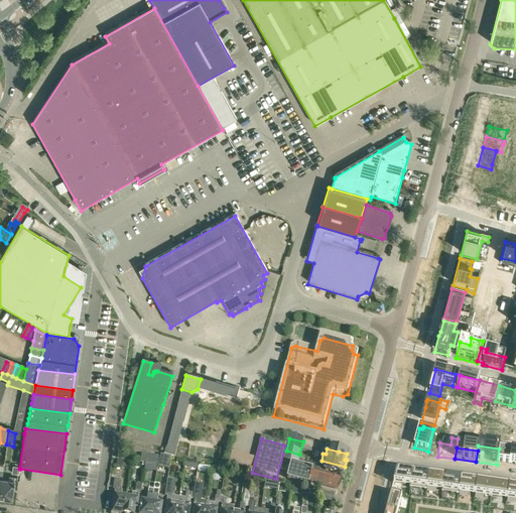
[(515,451),(499,449),(497,465),(515,467),(515,451)]
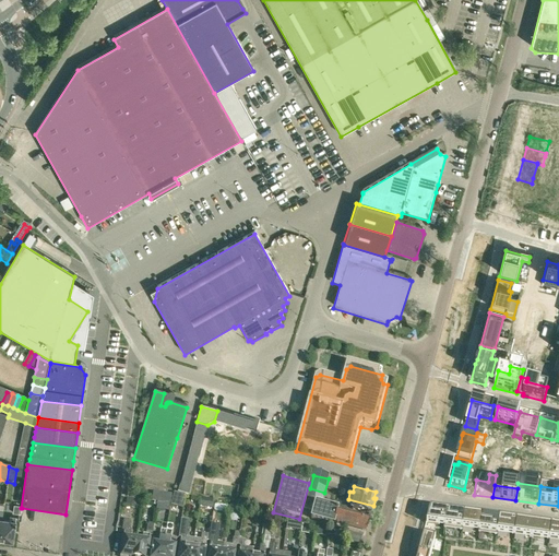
[(324,493),(310,488),(307,501),(321,506),(324,493)]
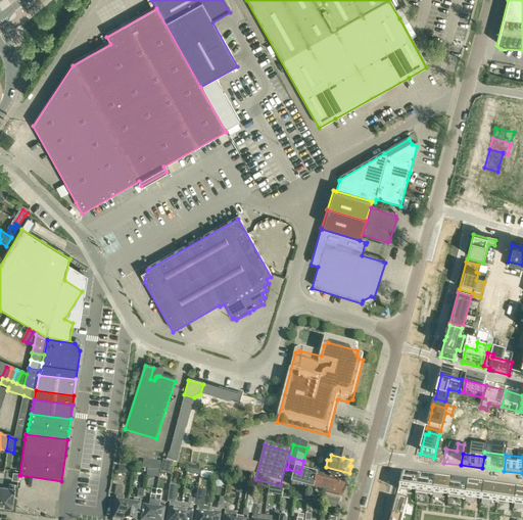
[(348,479),(349,473),(326,467),(324,474),(331,475),(330,480),(345,483),(346,478),(348,479)]
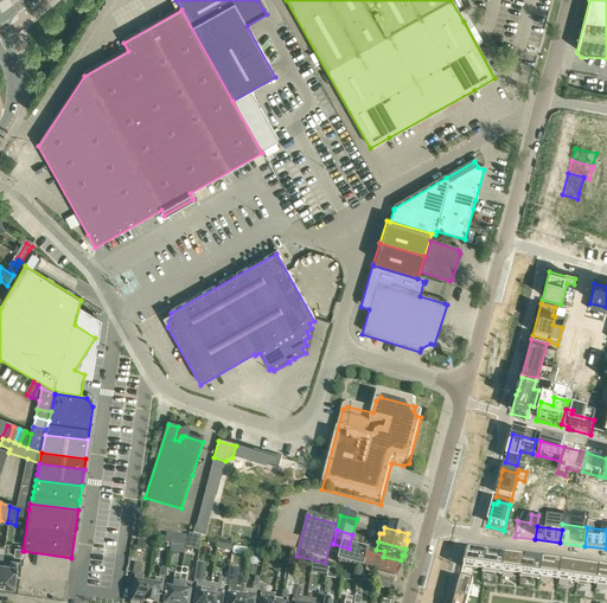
[(153,544),(138,543),(136,555),(146,556),(147,552),(152,552),(153,544)]
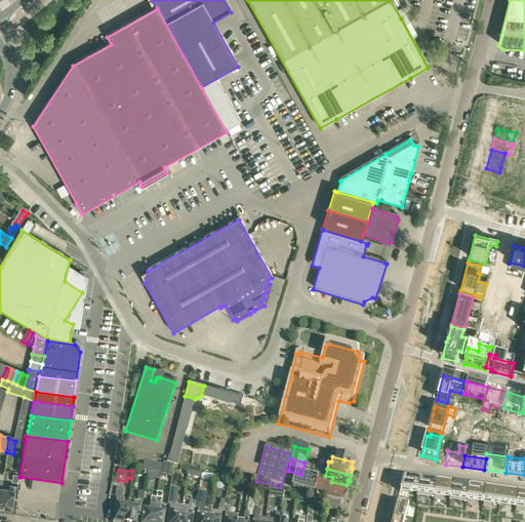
[(288,482),(294,484),(292,491),(315,496),(315,493),(336,498),(344,500),(347,490),(336,487),(336,485),(294,475),(286,473),(284,481),(288,482)]
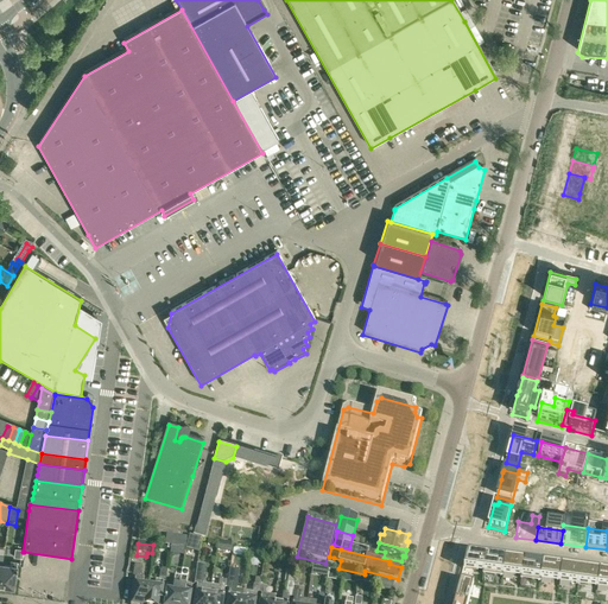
[(23,561),(24,552),(23,552),(16,551),(13,560),(23,561)]
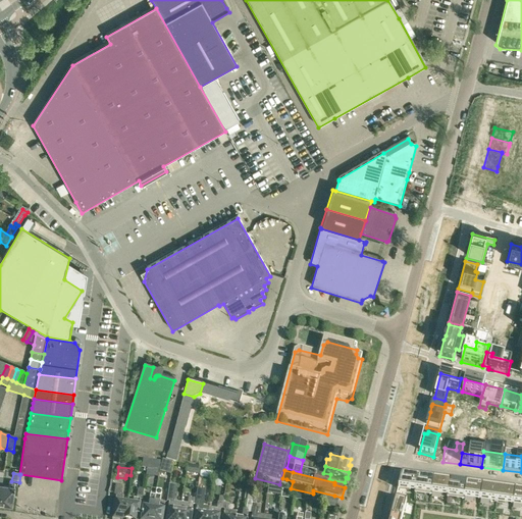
[(402,478),(398,491),(415,494),(417,480),(402,478)]
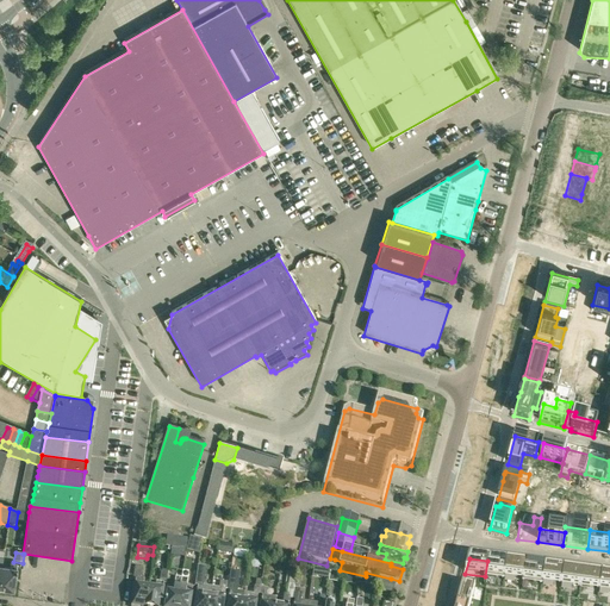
[(487,561),(485,576),(504,580),(506,563),(487,561)]
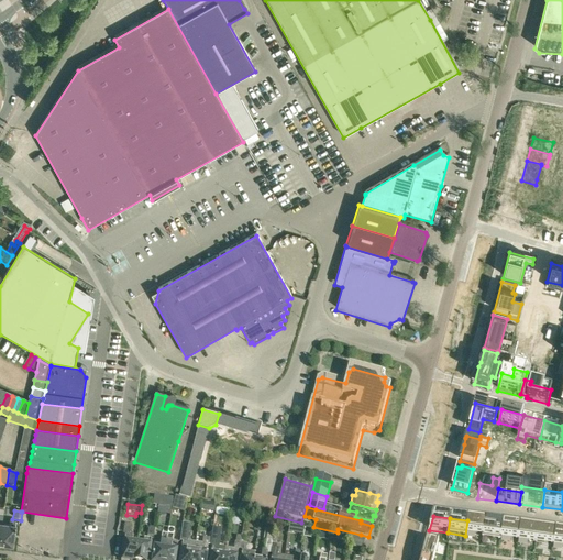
[(467,520),(465,536),(483,538),(485,524),(467,520)]
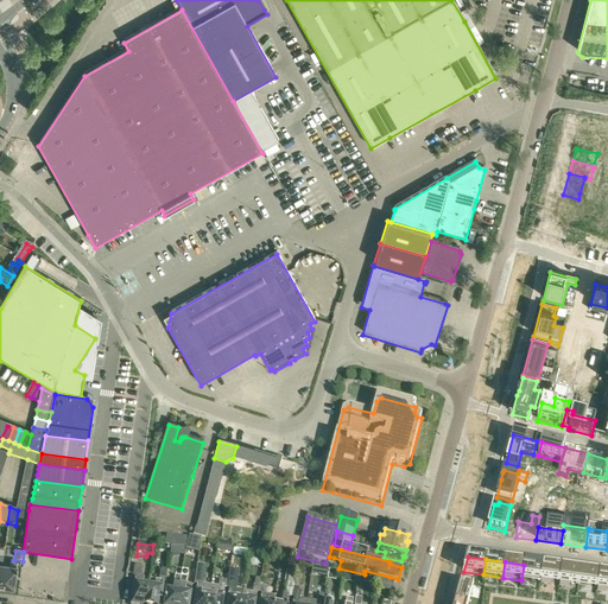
[(1,567),(0,578),(0,590),(7,591),(7,589),(14,590),(18,565),(11,564),(10,567),(2,567),(1,567)]
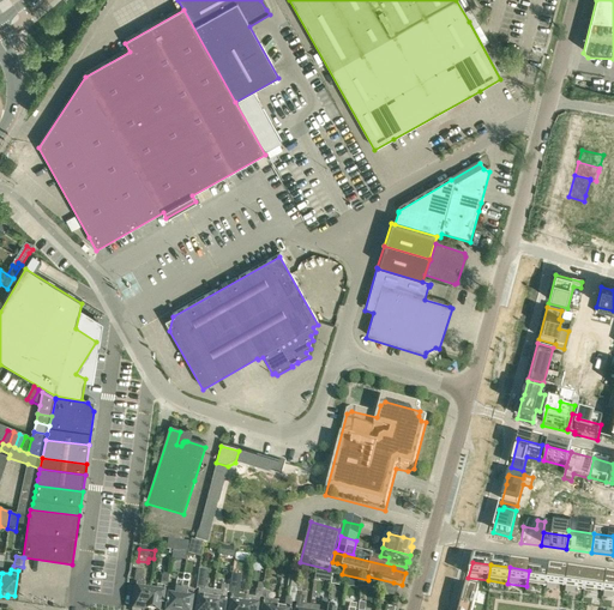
[(527,586),(525,589),(545,591),(548,573),(529,571),(527,586)]
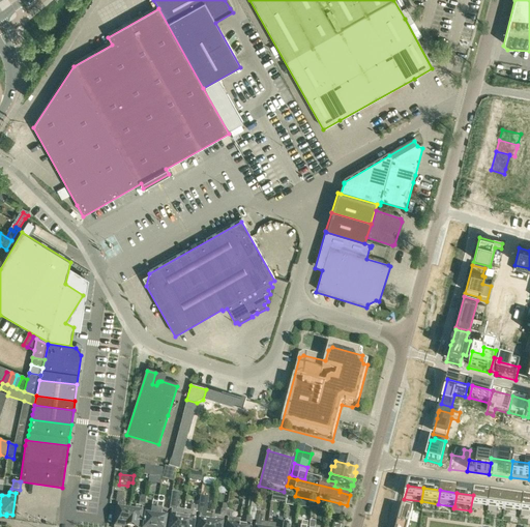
[(182,526),(183,522),(176,521),(177,514),(176,514),(177,501),(176,501),(177,495),(172,495),(171,500),(169,513),(172,513),(170,526),(182,526)]
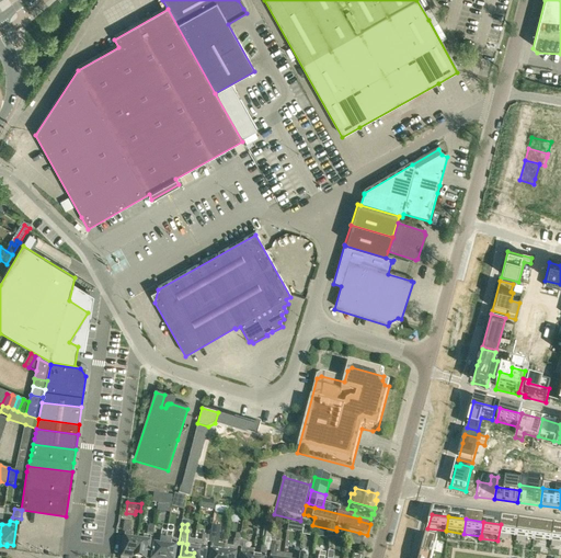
[(501,524),(497,541),(515,543),(516,541),(517,526),(501,524)]
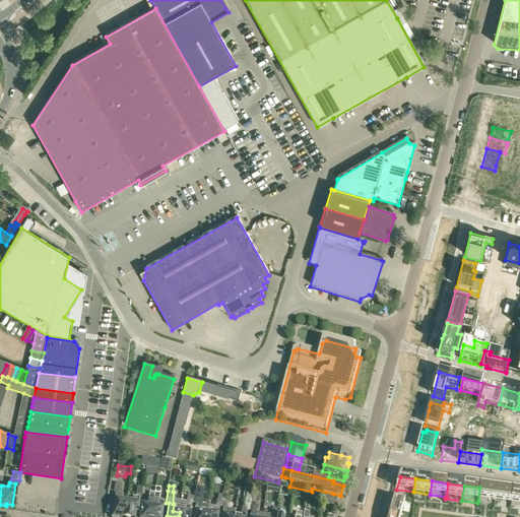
[(124,516),(126,505),(127,505),(127,502),(121,501),(122,496),(120,495),(121,488),(115,487),(113,499),(115,500),(112,516),(124,516)]
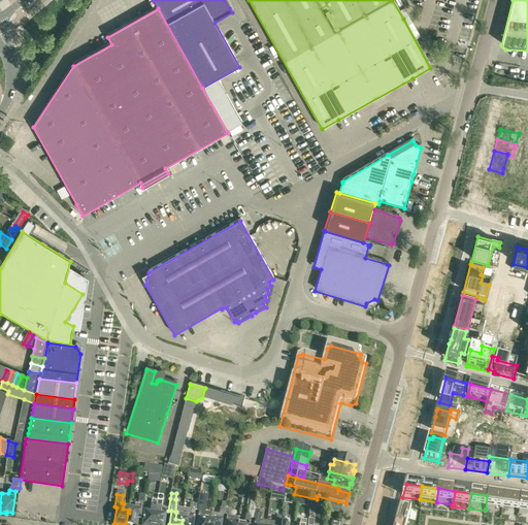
[(239,521),(238,524),(251,524),(251,523),(254,522),(254,517),(257,494),(252,494),(251,500),(249,500),(248,510),(250,510),(249,516),(248,522),(239,521)]
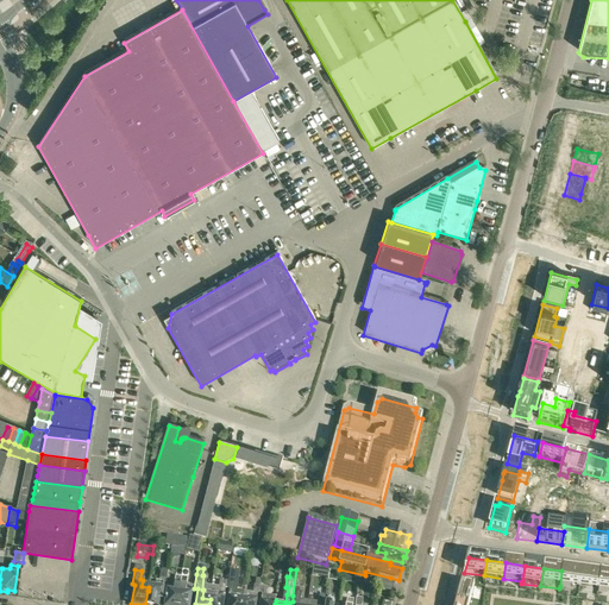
[(562,571),(560,586),(579,588),(581,573),(562,571)]
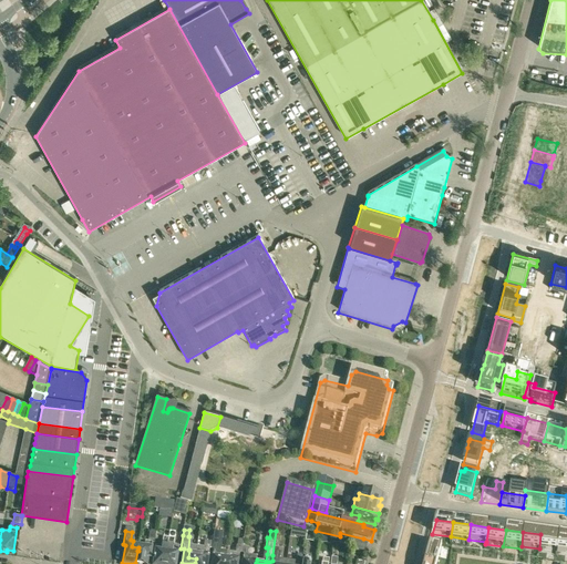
[(145,552),(138,551),(137,551),(135,563),(150,563),(152,547),(154,547),(156,535),(151,534),(151,536),(150,536),(148,546),(145,546),(145,552)]
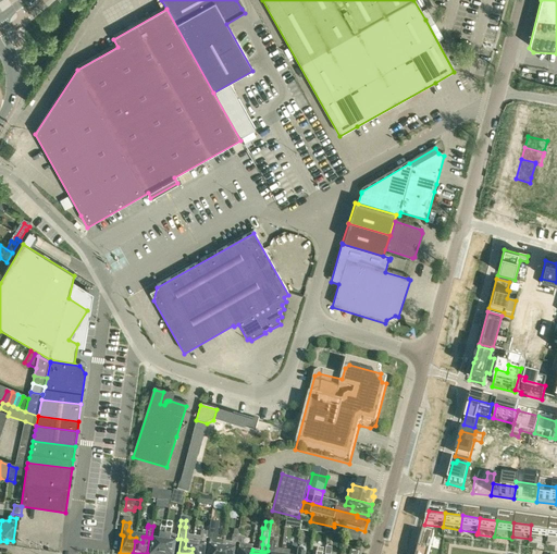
[(301,525),(300,531),(300,532),(308,533),(309,526),(301,525)]
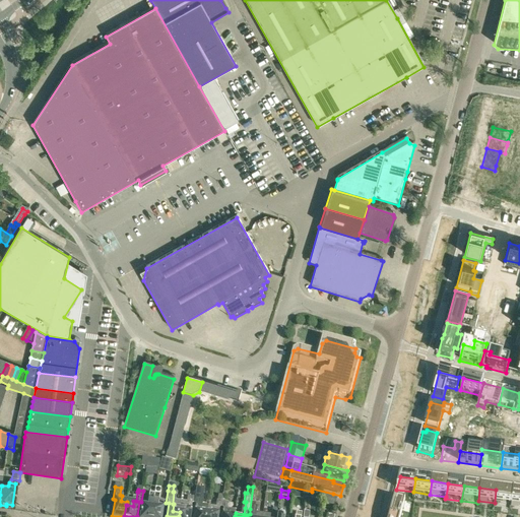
[(496,490),(495,503),(510,505),(512,492),(496,490)]
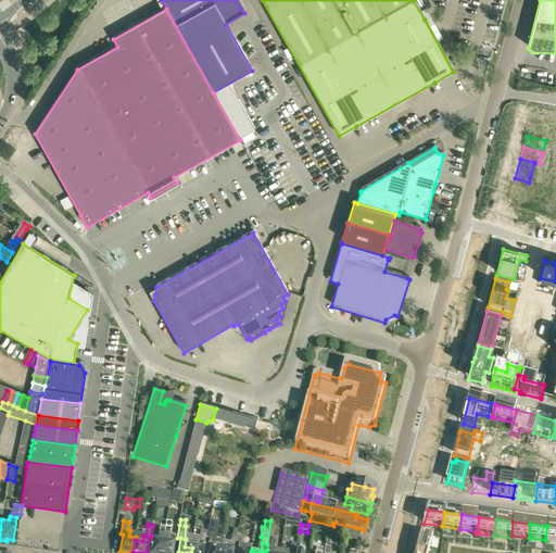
[(166,531),(163,552),(174,552),(175,545),(169,544),(172,532),(173,526),(166,525),(165,531),(166,531)]
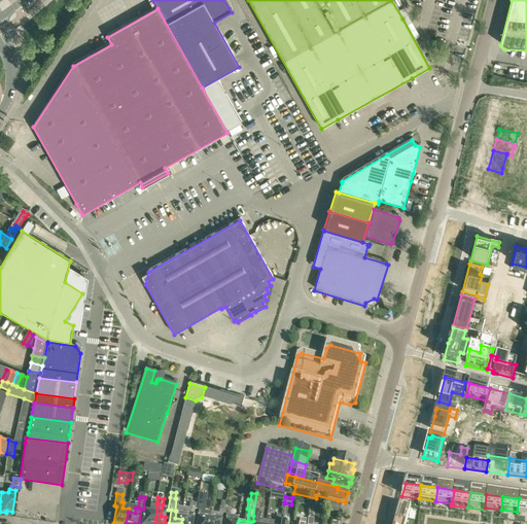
[(299,509),(307,509),(308,498),(299,497),(299,509)]
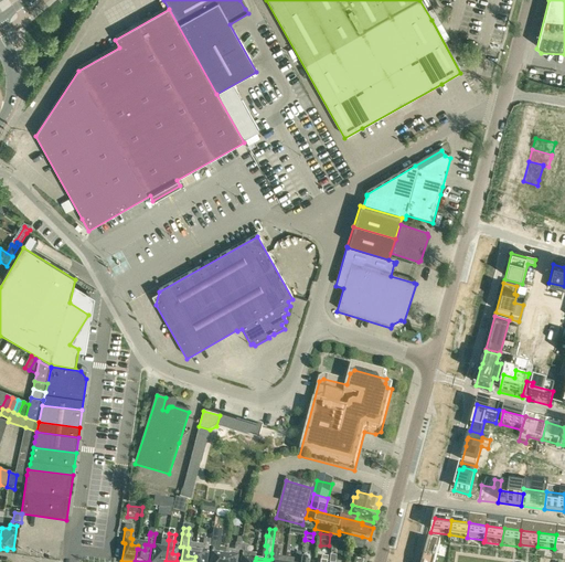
[(564,536),(556,534),(554,549),(564,550),(564,536)]
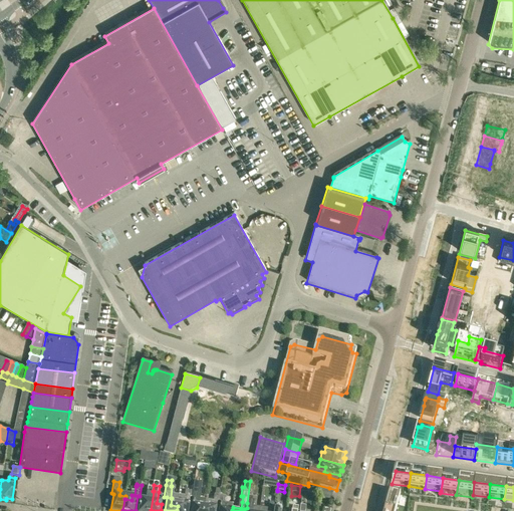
[(151,510),(154,491),(153,491),(149,490),(147,502),(142,501),(140,510),(151,510)]
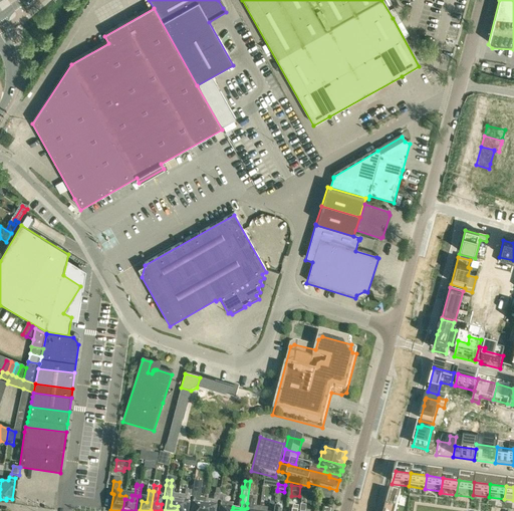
[(184,507),(178,506),(177,510),(189,510),(190,501),(192,500),(194,491),(187,490),(187,494),(186,494),(185,500),(184,507)]
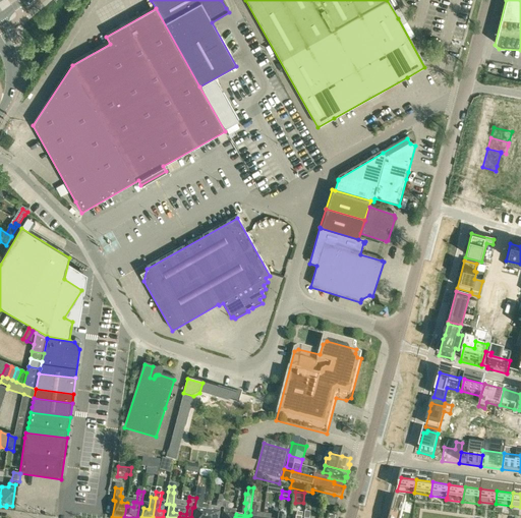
[(208,517),(201,516),(203,509),(199,509),(200,503),(201,498),(196,497),(196,498),(194,507),(196,508),(195,517),(208,517)]
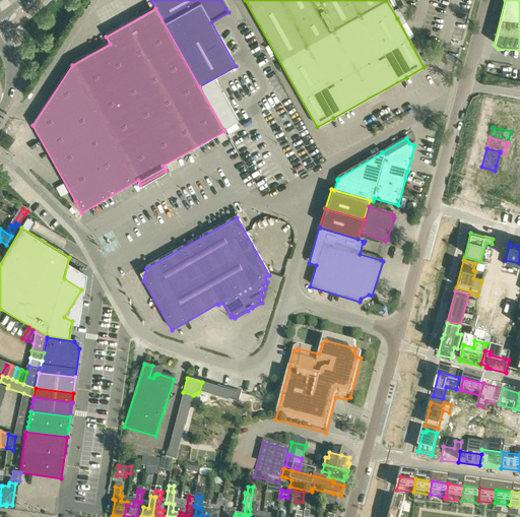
[(336,501),(329,499),(322,498),(320,505),(334,509),(336,501)]
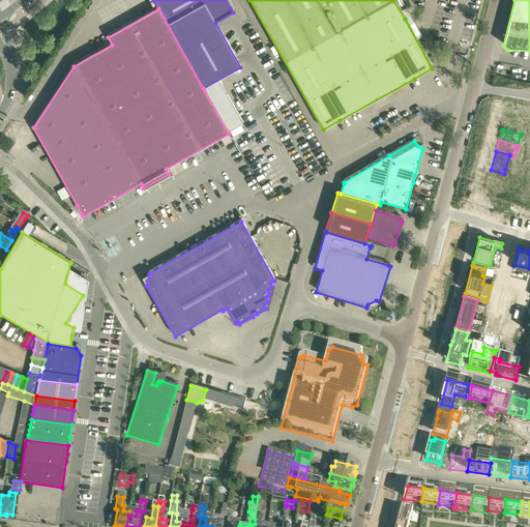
[(401,509),(396,526),(408,526),(412,513),(401,509)]
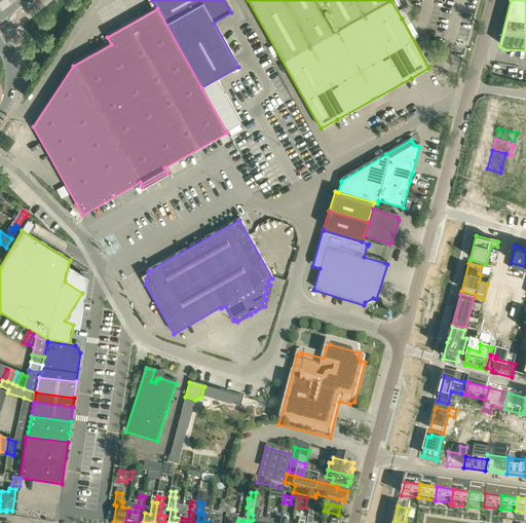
[(210,522),(221,522),(222,517),(224,516),(225,511),(220,510),(219,517),(217,516),(216,522),(210,522)]
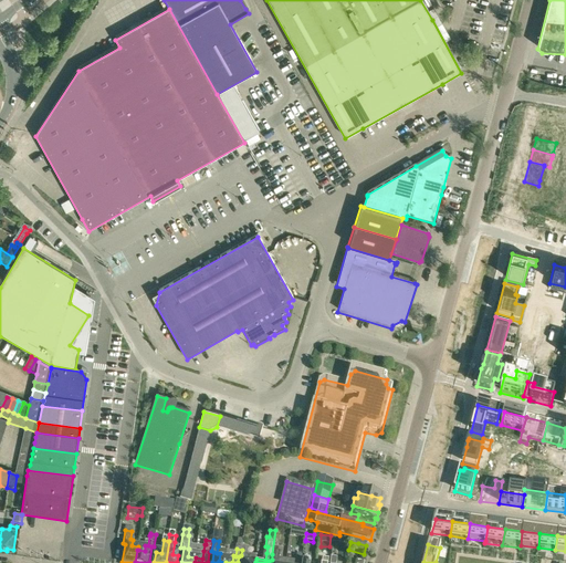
[(255,562),(257,559),(247,558),(248,550),(242,550),(241,555),(243,556),(242,562),(255,562)]
